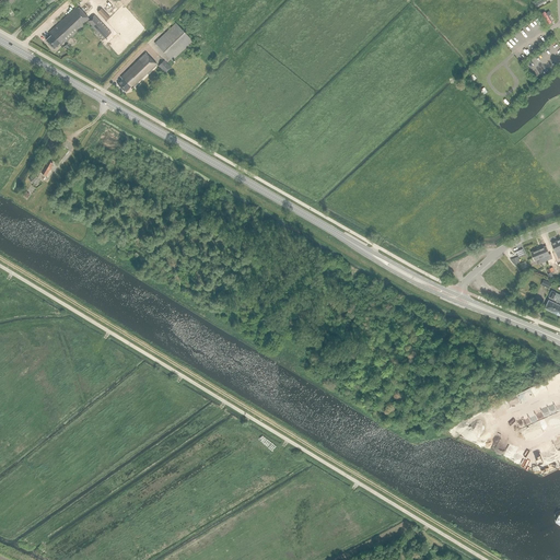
[(54,49),(60,44),(61,45),(65,42),(66,43),(86,23),(103,41),(111,33),(94,15),(90,20),(77,7),(48,33),(50,36),(46,41),(54,49)]
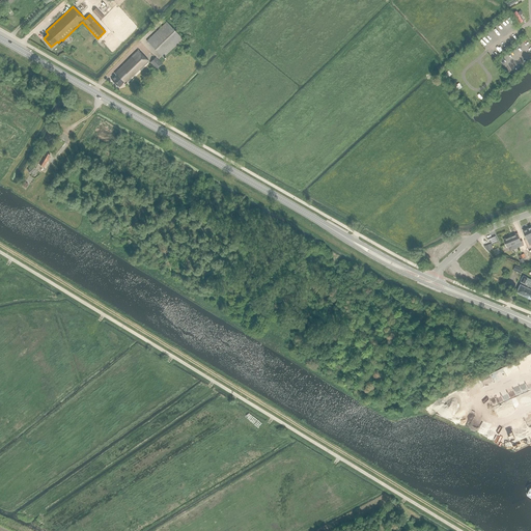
[(516,11),(512,14),(520,24),(523,21),(520,16),(523,14),(521,10),(518,12),(516,11)]
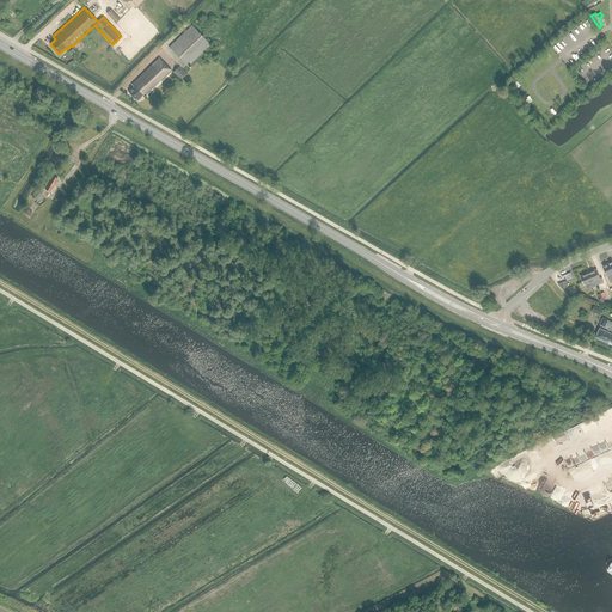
[(193,25),(169,47),(188,67),(212,44),(193,25)]
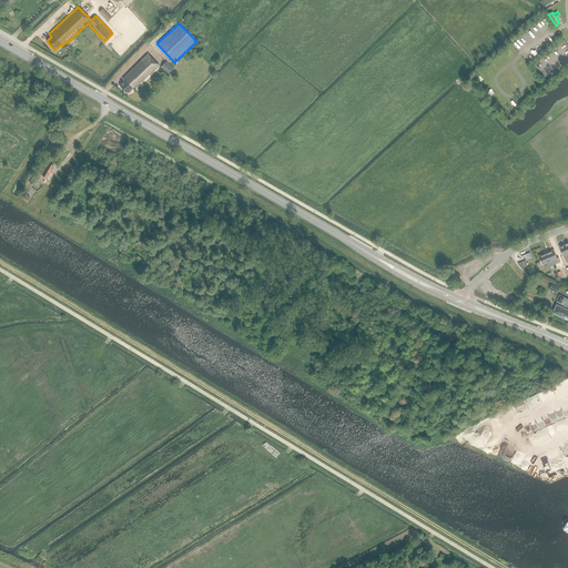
[(132,89),(134,90),(138,87),(139,88),(160,67),(148,53),(122,78),(124,81),(120,85),(127,93),(132,89)]
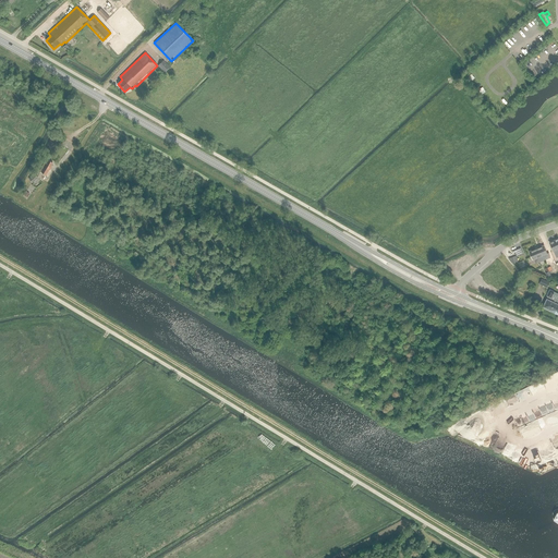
[(165,73),(170,68),(164,60),(158,65),(165,73)]
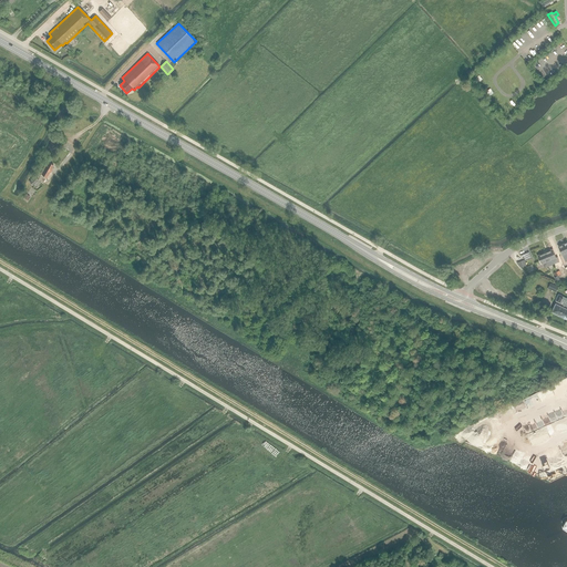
[(62,137),(54,134),(45,151),(53,155),(62,137)]
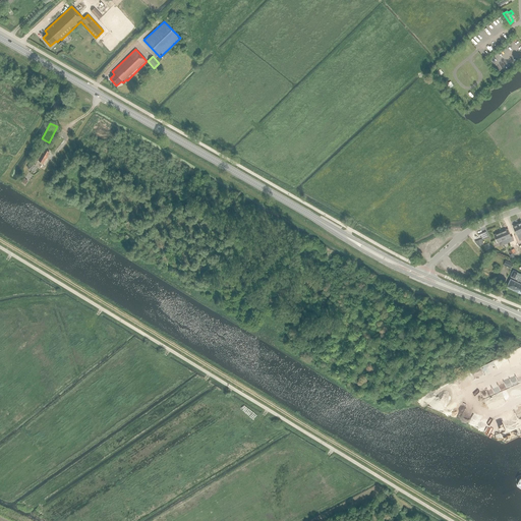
[(48,155),(49,152),(46,150),(44,152),(43,152),(38,160),(43,163),(45,160),(42,159),(43,157),(47,159),(49,155),(48,155)]
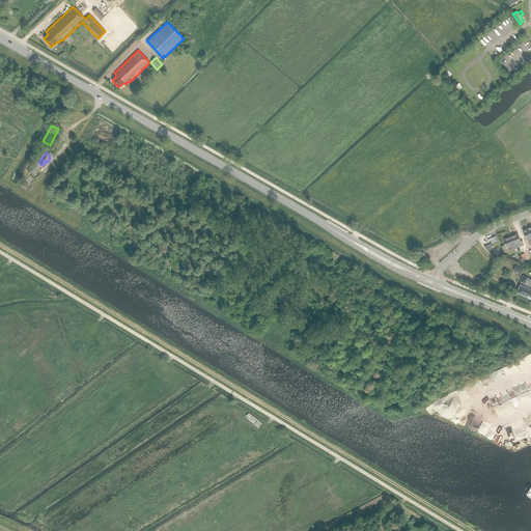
[(28,170),(31,174),(36,169),(33,166),(28,170)]
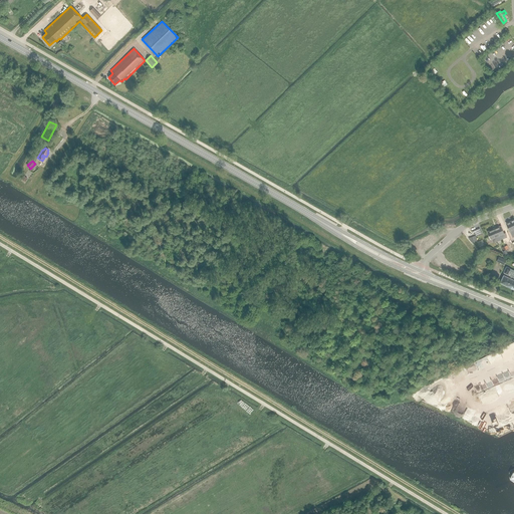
[(502,239),(497,228),(492,230),(495,238),(497,237),(499,242),(502,241),(502,239)]
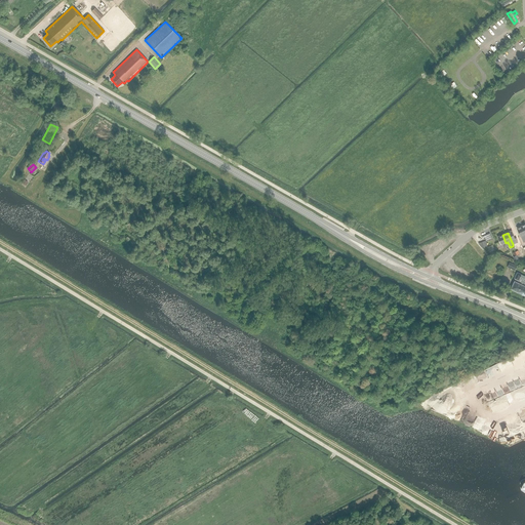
[(507,246),(506,243),(502,235),(497,237),(501,245),(502,244),(505,248),(507,246)]
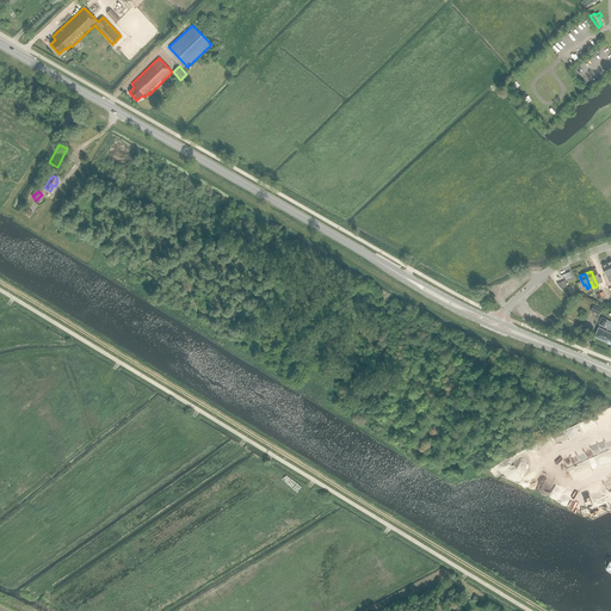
[(555,308),(568,298),(562,290),(553,297),(554,300),(551,302),(555,308)]
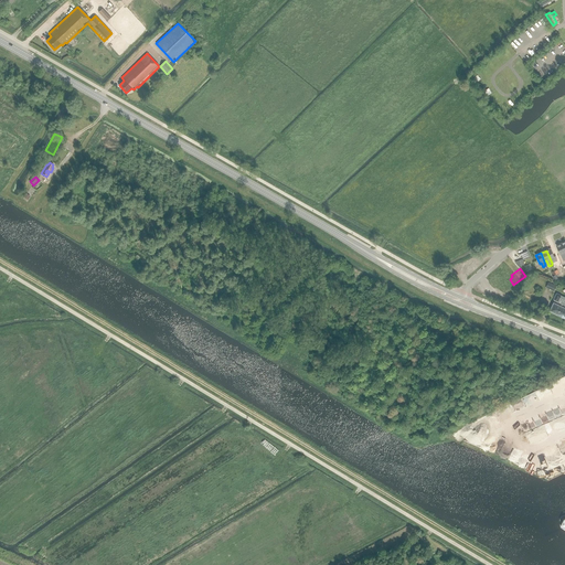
[(548,283),(546,288),(554,291),(556,286),(548,283)]
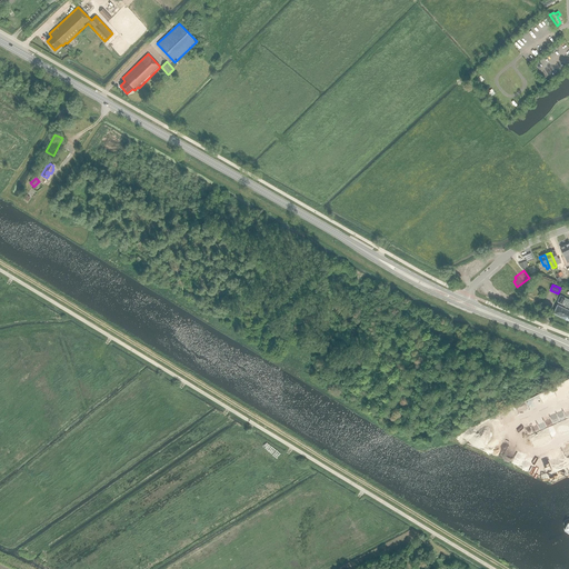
[(558,306),(553,313),(568,320),(568,299),(566,298),(560,296),(558,301),(558,302),(557,305),(558,306)]
